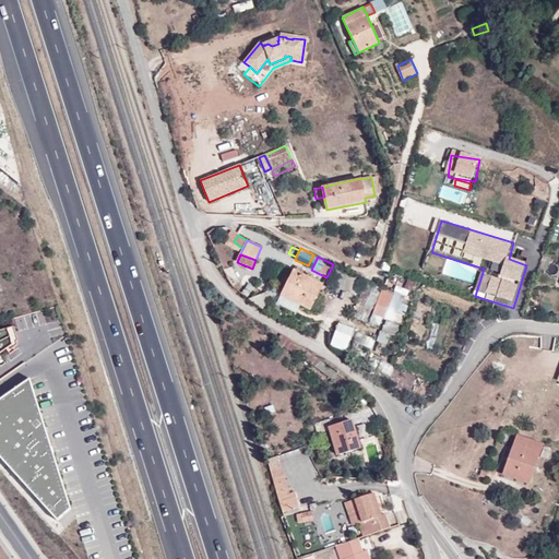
[(323,285),(311,278),(307,276),(304,274),(295,270),(294,270),(281,295),(310,311),(323,285)]
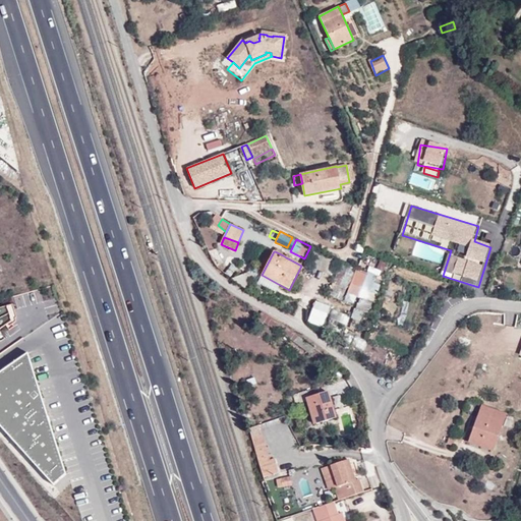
[(316,271),(329,275),(334,262),(322,256),(316,271)]
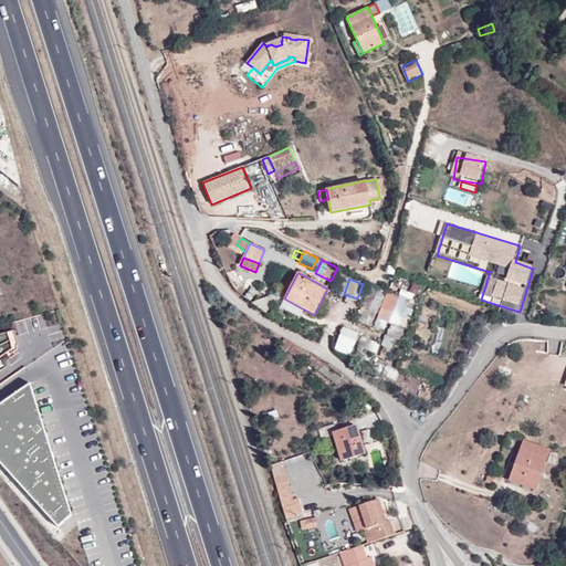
[(270,294),(272,287),(264,283),(262,290),(270,294)]
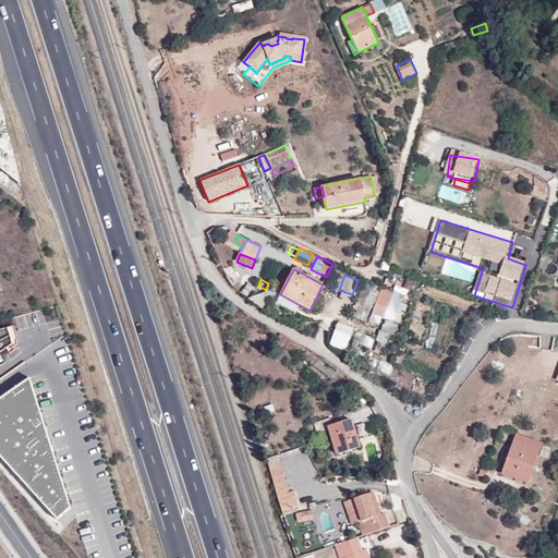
[(370,291),(372,284),(364,281),(358,296),(359,298),(366,301),(370,291)]
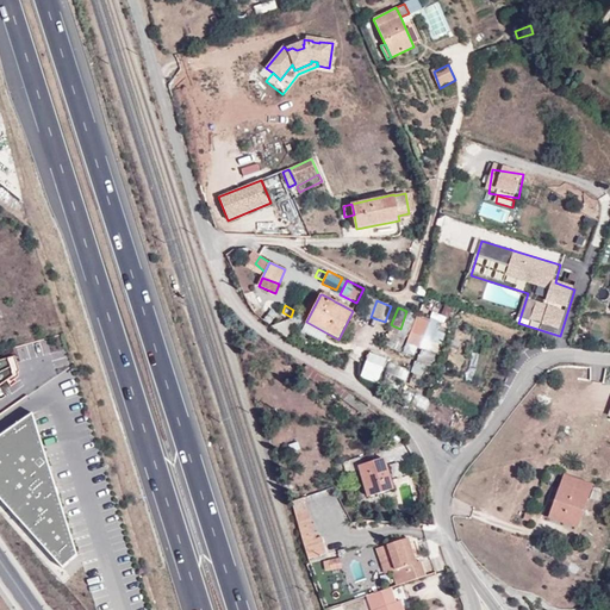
[(430,319),(406,311),(404,318),(415,322),(410,336),(408,342),(419,347),(430,319)]
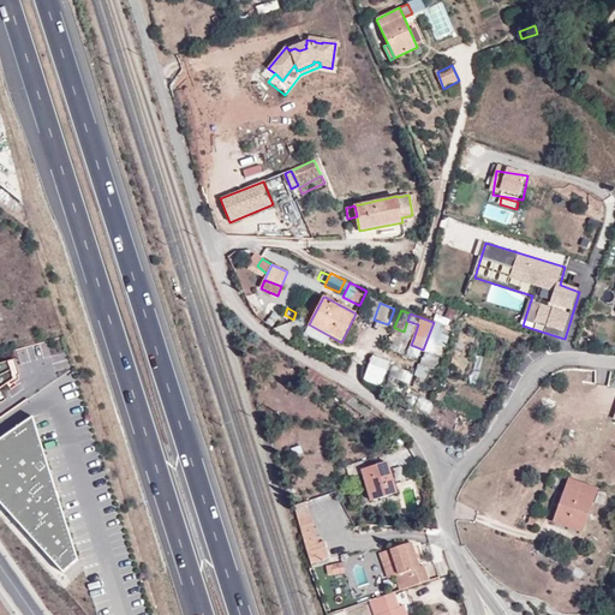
[(418,324),(407,321),(404,332),(402,334),(410,338),(413,339),(418,324)]
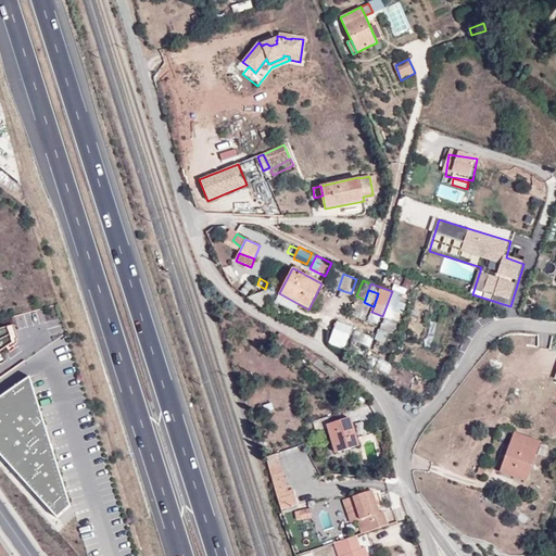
[(365,300),(357,297),(354,305),(361,308),(364,302),(365,300)]
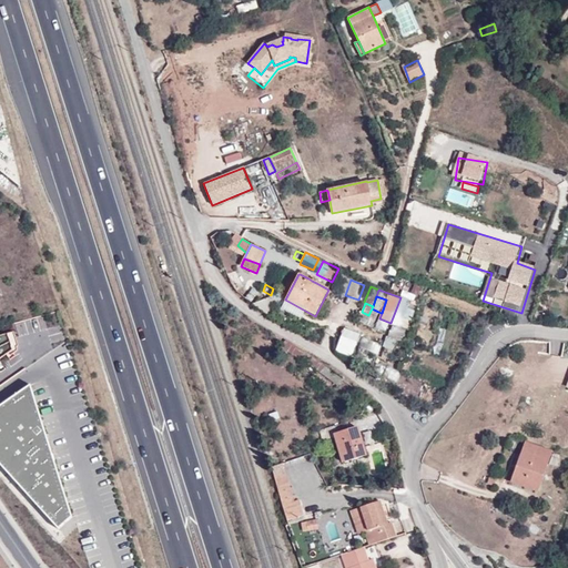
[(365,324),(371,326),(372,327),(378,312),(372,308),(368,315),(365,324)]
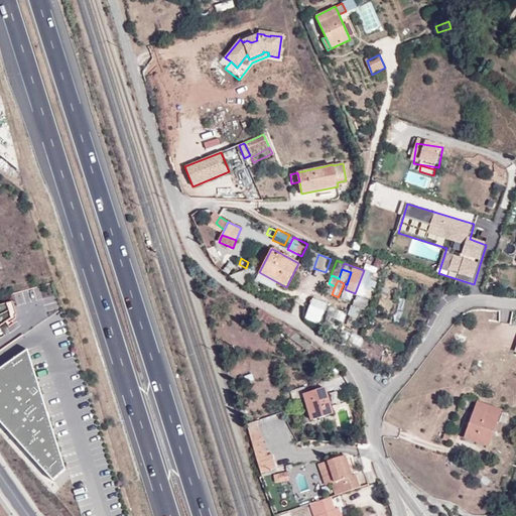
[(332,294),(329,302),(333,304),(337,296),(332,294)]
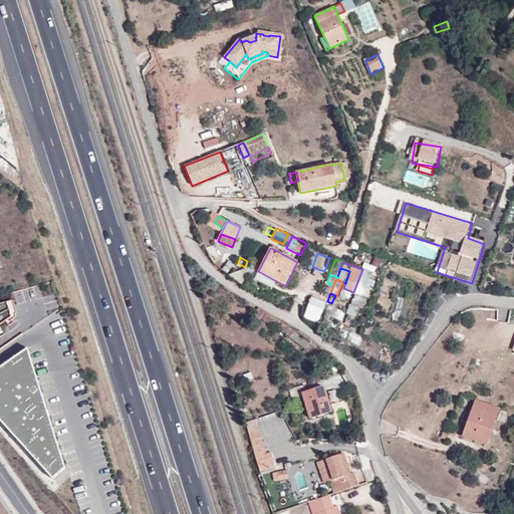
[(320,325),(327,304),(311,299),(305,320),(320,325)]
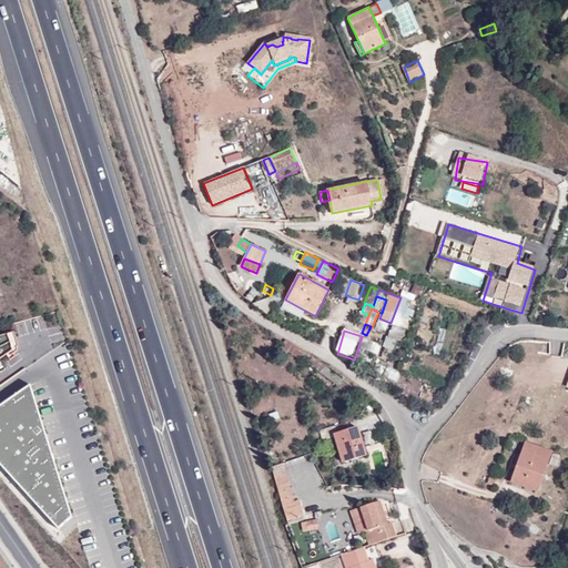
[(337,385),(342,379),(286,340),(282,345),(337,385)]
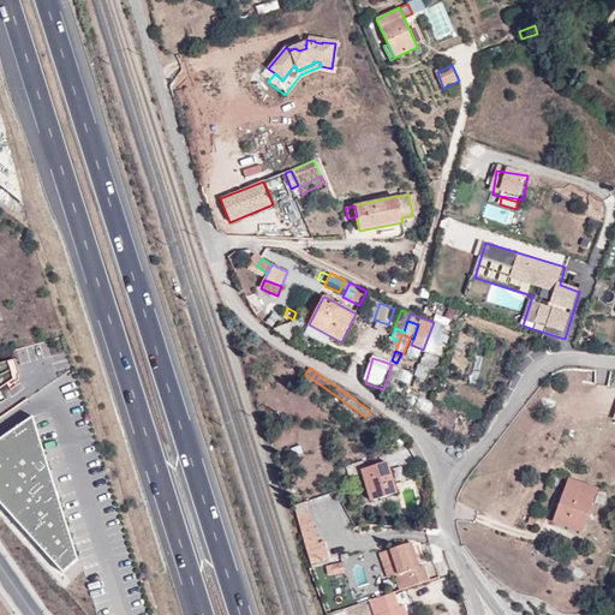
[(401,370),(394,382),(405,388),(411,376),(401,370)]
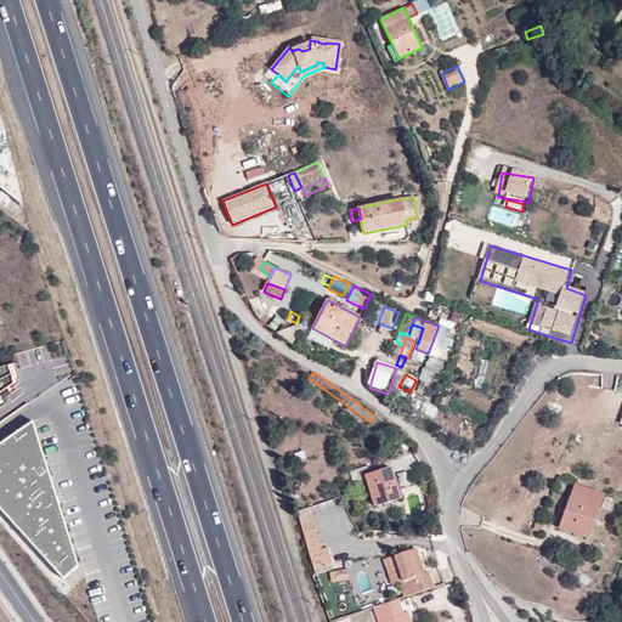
[(33,423),(0,445),(0,512),(64,584),(79,571),(33,423)]
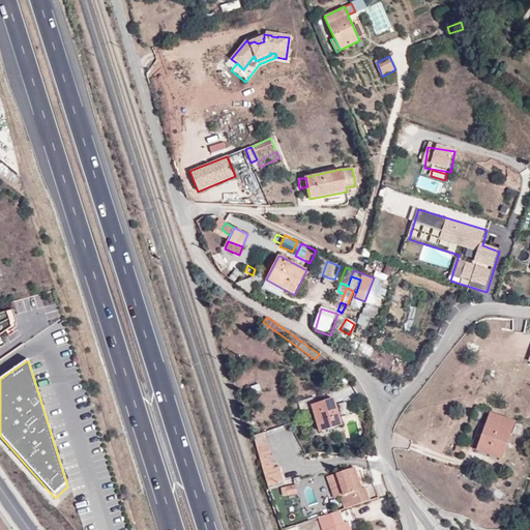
[(313,408),(312,405),(324,401),(322,394),(298,402),(301,411),(313,408)]
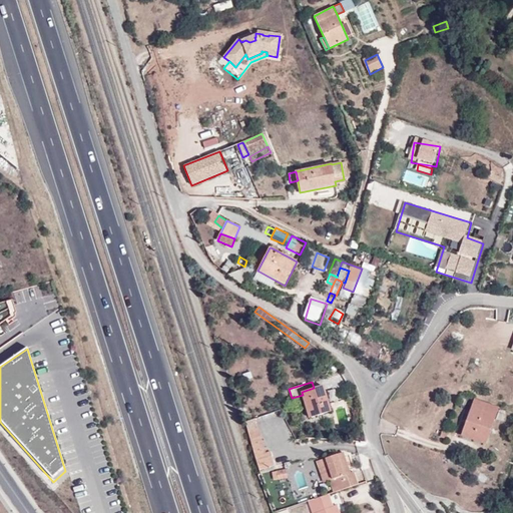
[(330,412),(322,386),(314,388),(302,392),(303,395),(310,418),(330,412)]
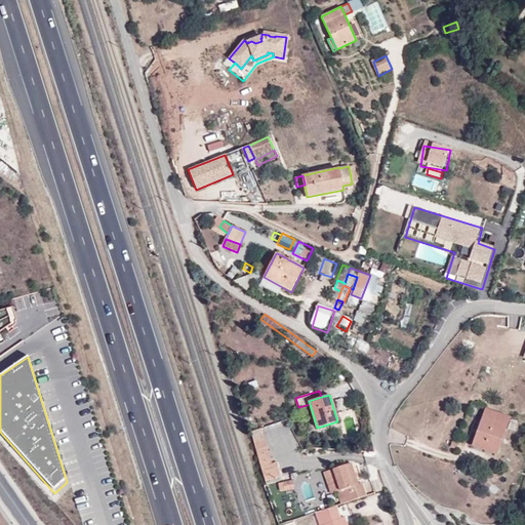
[(473,445),(495,453),(508,417),(485,409),(473,445)]
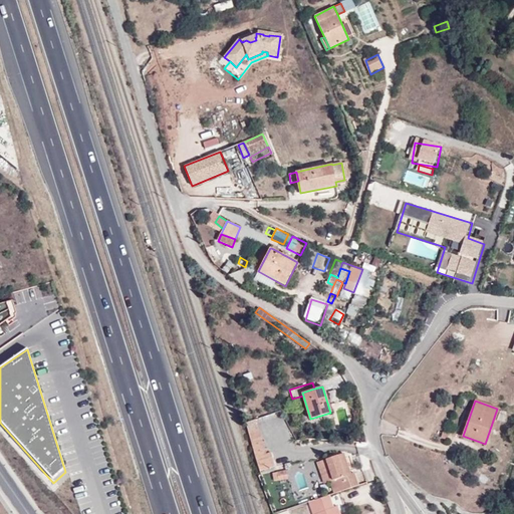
[(260,438),(250,440),(260,470),(272,466),(270,454),(265,456),(260,438)]
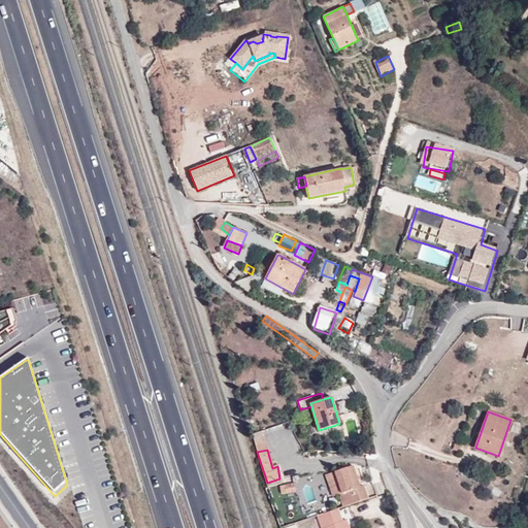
[(352,499),(354,503),(368,499),(364,487),(360,488),(353,466),(334,472),(341,494),(350,492),(352,499)]
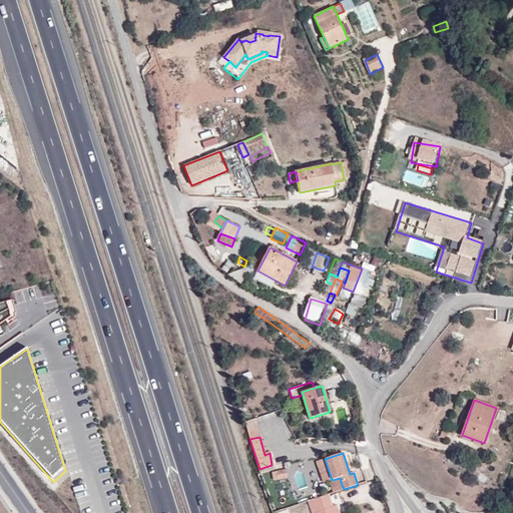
[(287,478),(286,470),(272,473),(273,480),(287,478)]
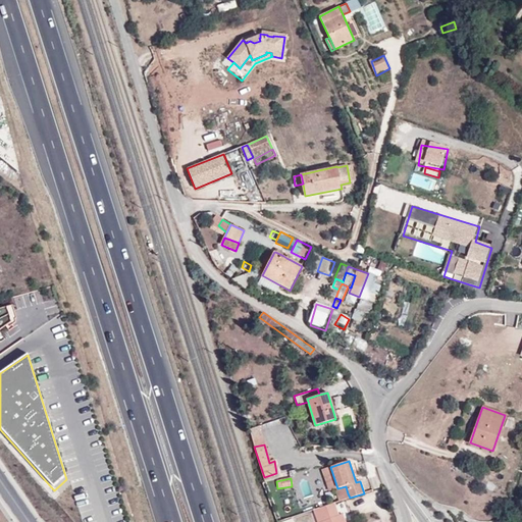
[(335,489),(338,498),(348,493),(346,486),(337,488),(335,489)]
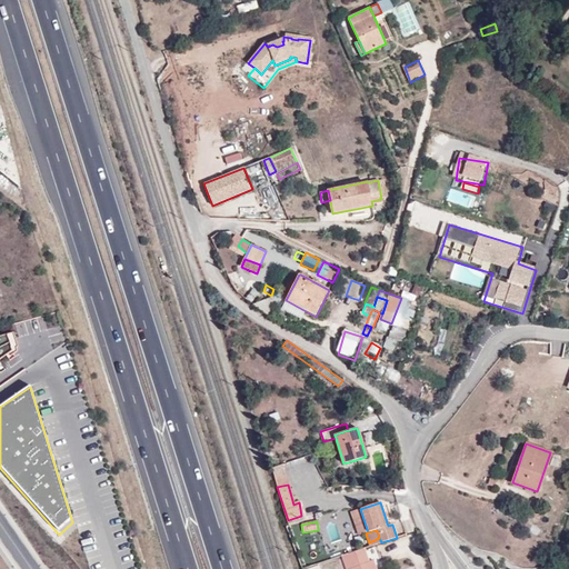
[(351,568),(375,568),(376,568),(372,561),(370,562),(366,550),(341,558),(347,568),(351,568)]
